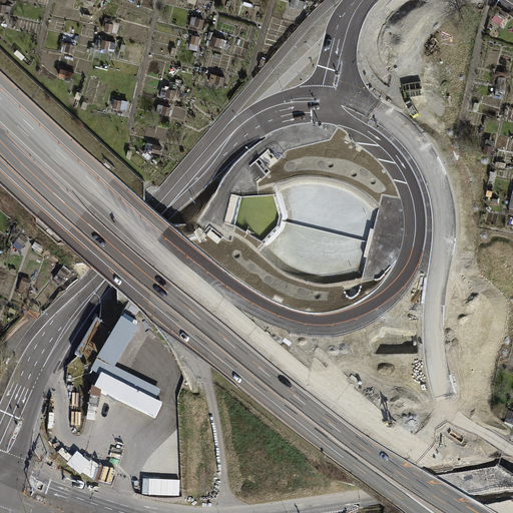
[(292,0),(291,5),(304,9),(307,1),(304,0),(292,0)]
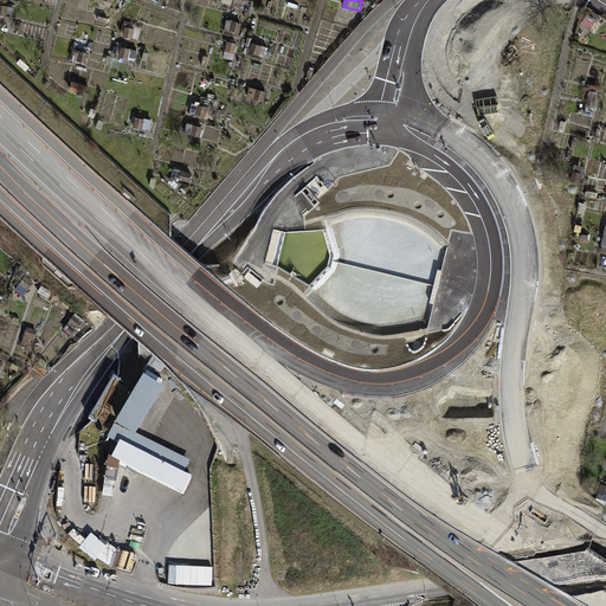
[(0,14),(12,17),(14,6),(0,4),(0,14)]
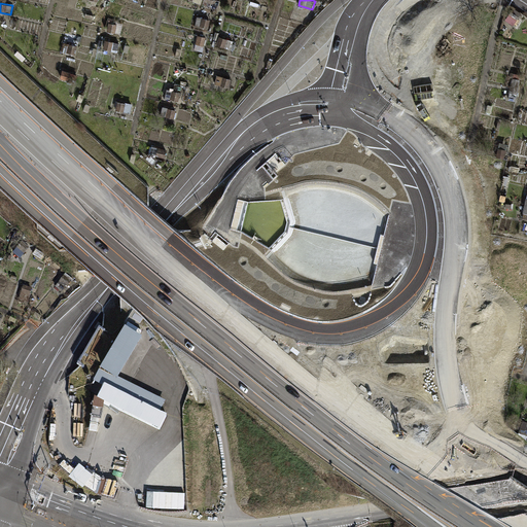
[(518,19),(522,12),(514,7),(511,12),(518,19)]
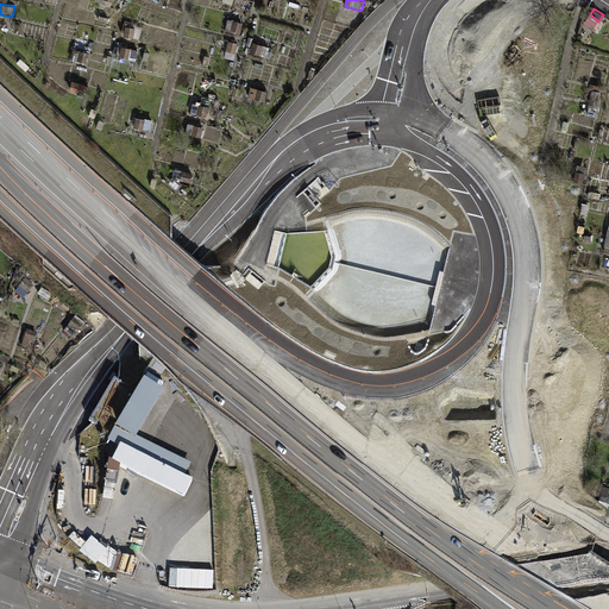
[(225,31),(242,33),(243,22),(227,19),(225,31)]
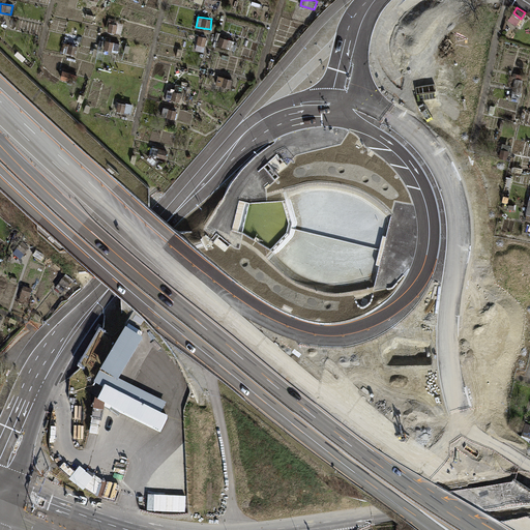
[(121,34),(123,25),(111,23),(109,32),(121,34)]
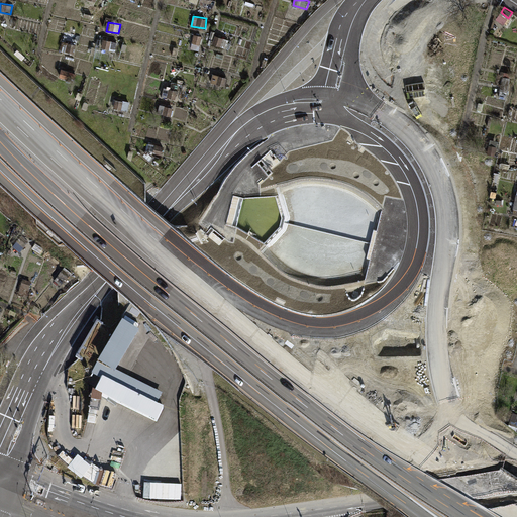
[(191,48),(199,50),(202,36),(194,34),(191,48)]
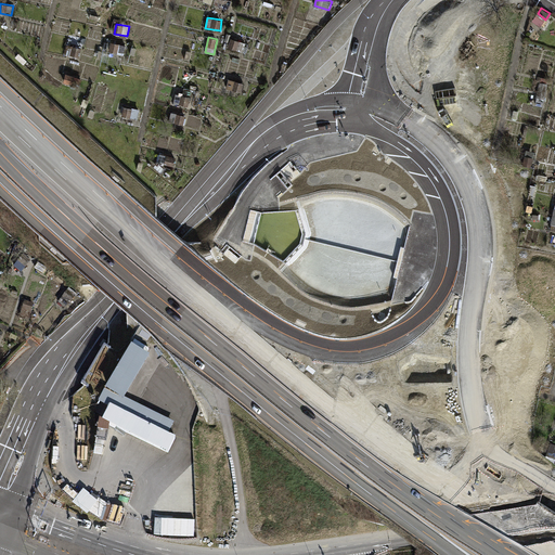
[(243,52),(246,43),(232,39),(229,48),(243,52)]
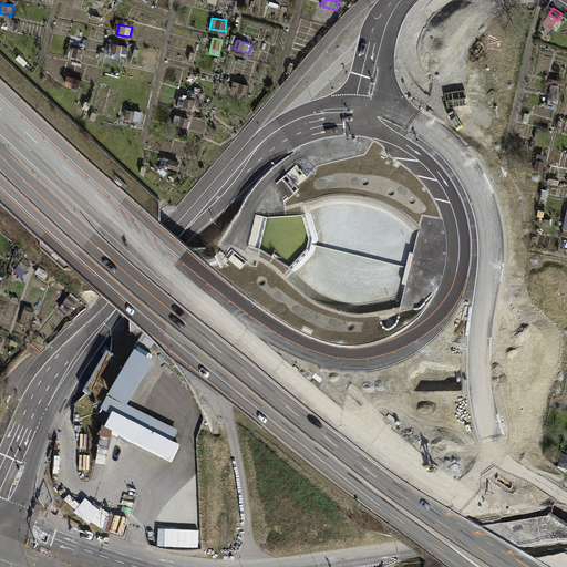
[(126,55),(129,47),(114,43),(112,52),(126,55)]
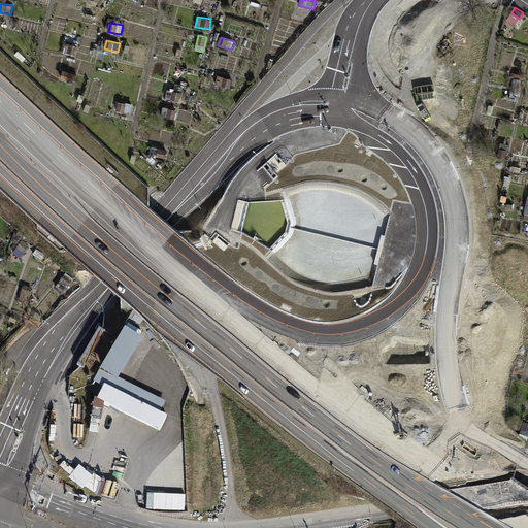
[(74,55),(77,45),(65,42),(63,51),(74,55)]
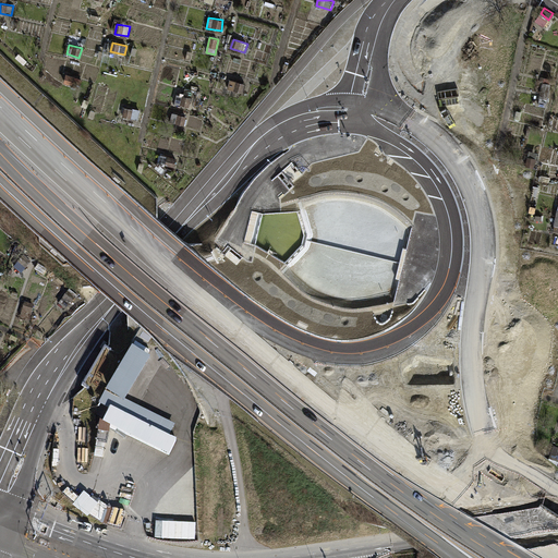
[(73,85),(75,76),(67,74),(63,82),(73,85)]
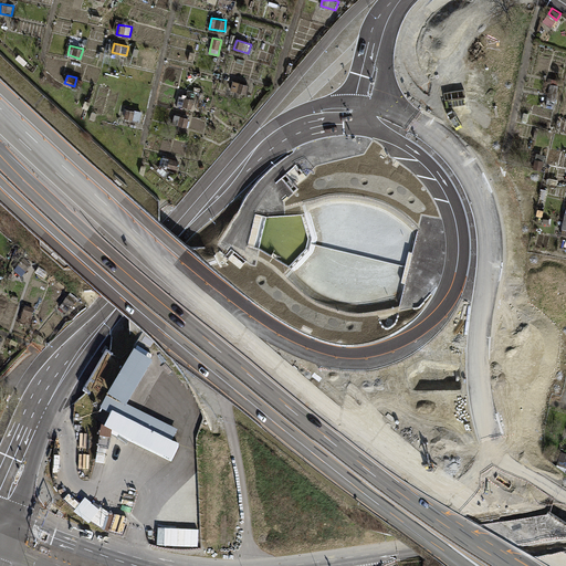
[(547,107),(555,108),(559,85),(558,84),(559,80),(553,79),(547,107)]
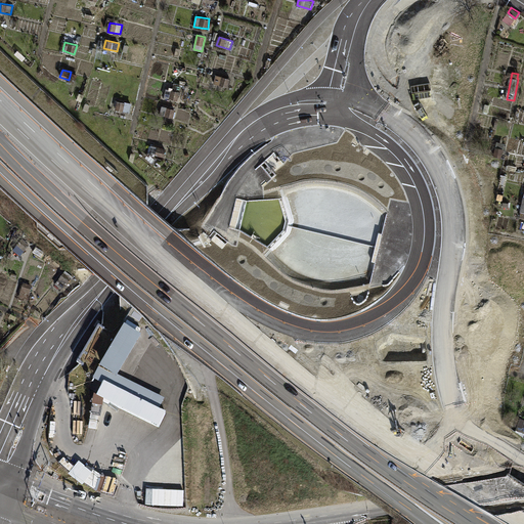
[(227,87),(229,79),(216,75),(214,84),(227,87)]
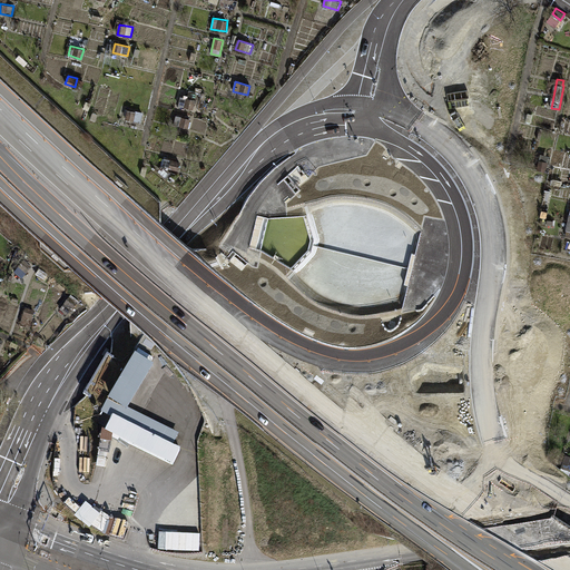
[(194,109),(195,100),(182,97),(179,107),(194,109)]
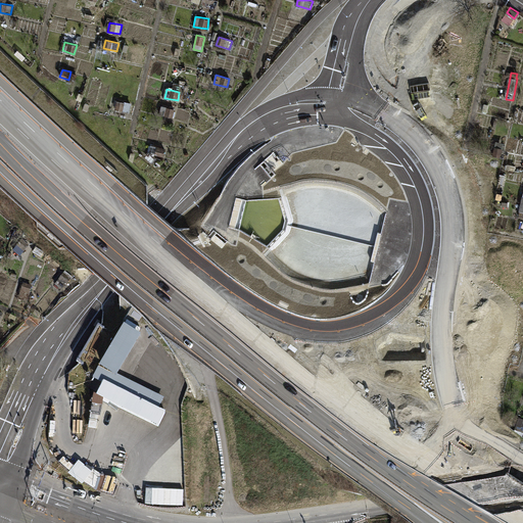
[(130,113),(132,103),(117,101),(115,110),(130,113)]
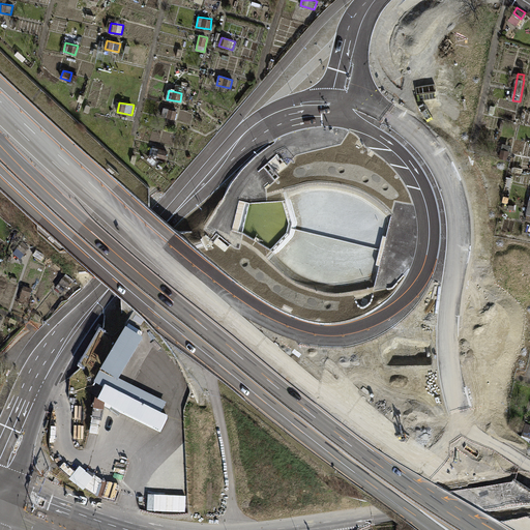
[(162,115),(175,119),(177,111),(165,108),(162,115)]
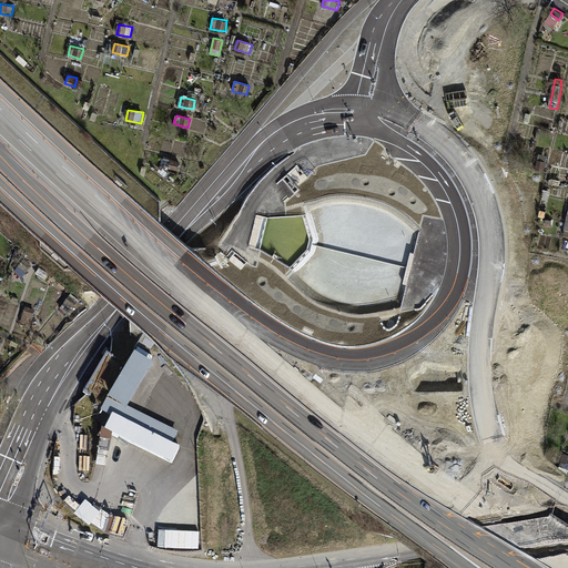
[(536,170),(544,171),(547,155),(539,153),(536,170)]
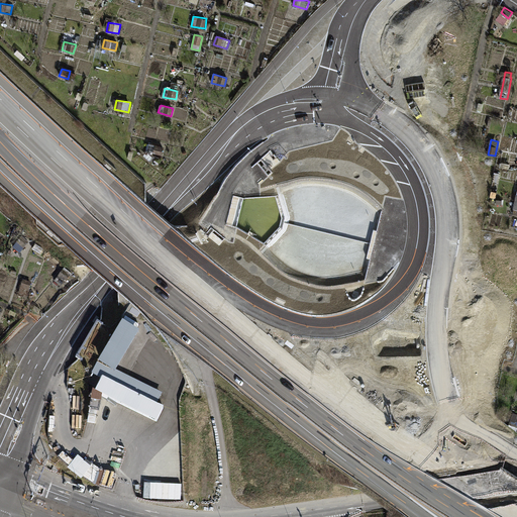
[(163,154),(164,146),(154,144),(153,152),(163,154)]
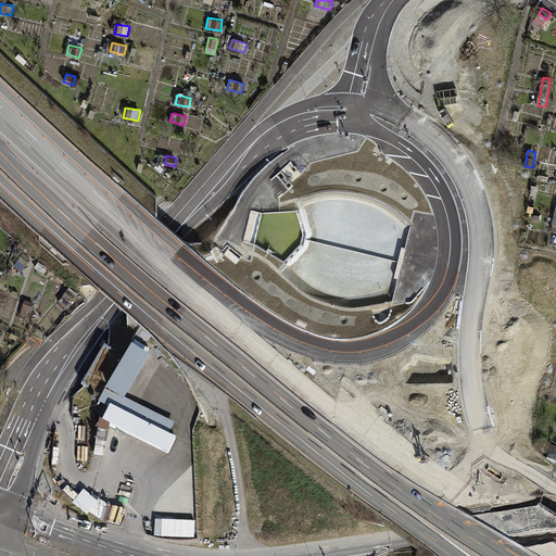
[(14,267),(22,274),(32,262),(24,256),(14,267)]
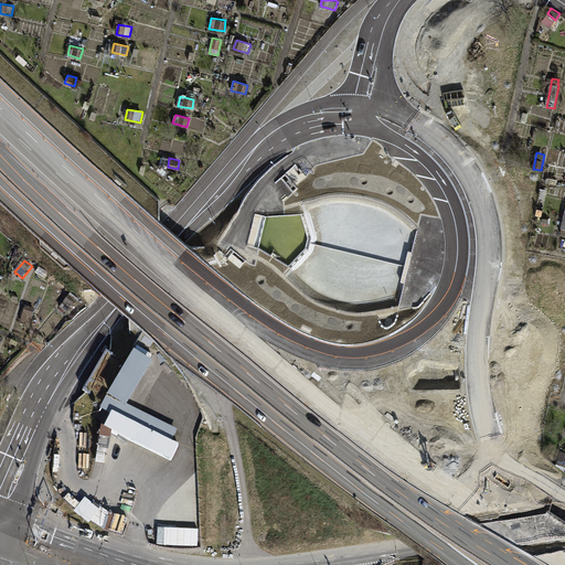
[(64,302),(72,308),(77,302),(70,296),(64,302)]
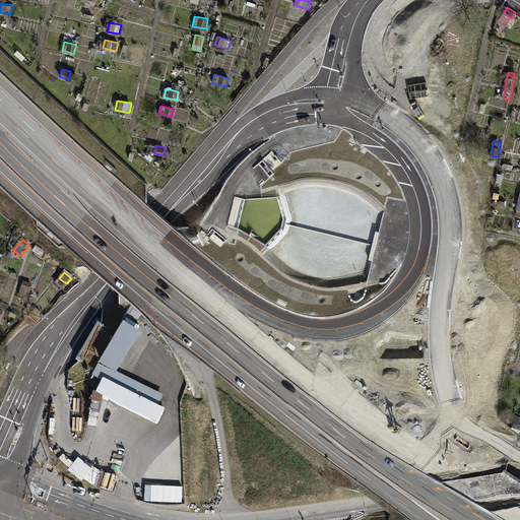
[(29,293),(31,285),(22,282),(20,289),(29,293)]
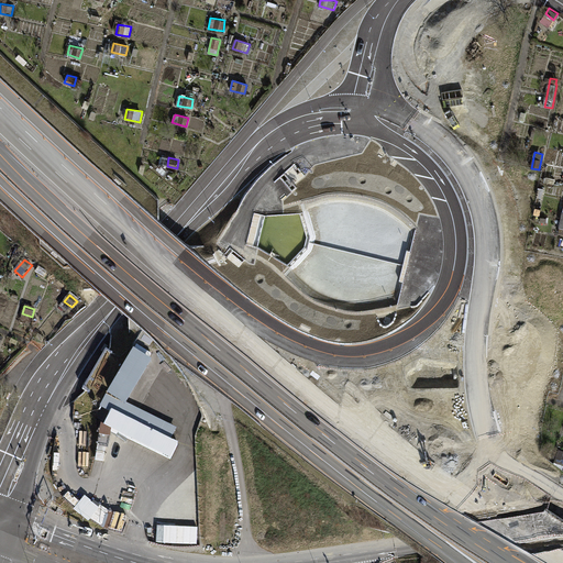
[(175,460),(181,441),(102,412),(96,431),(175,460)]
